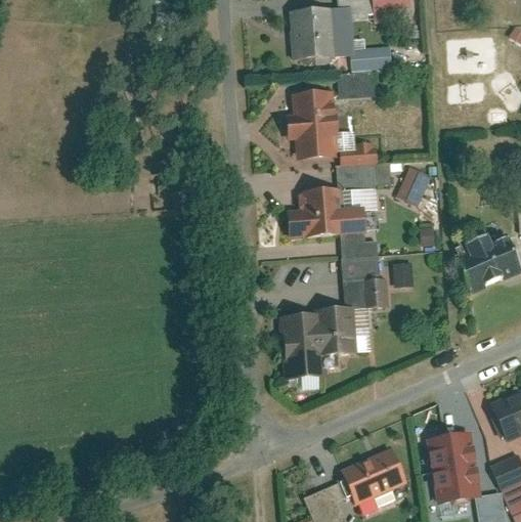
[(339,0),(340,14),(373,11),(374,22),(407,19),(405,0),(339,0)]
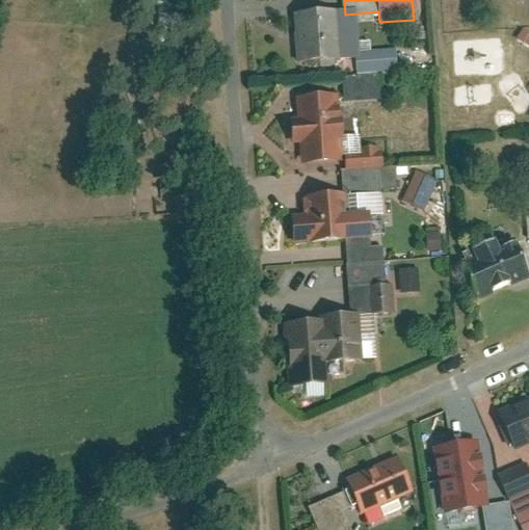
[(335,8),(293,11),(297,62),(339,59),(335,8)]
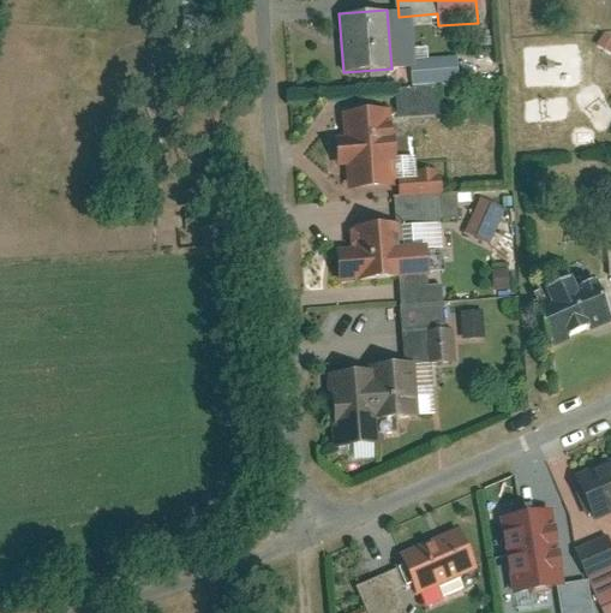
[(457,55),(409,59),(411,82),(460,78),(457,55)]
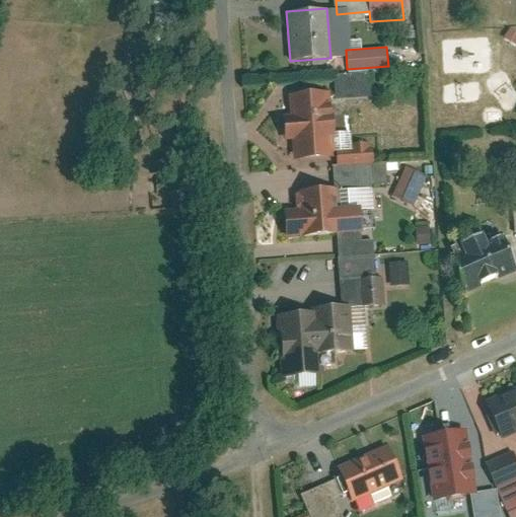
[(334,74),(336,97),(373,94),(372,71),(334,74)]
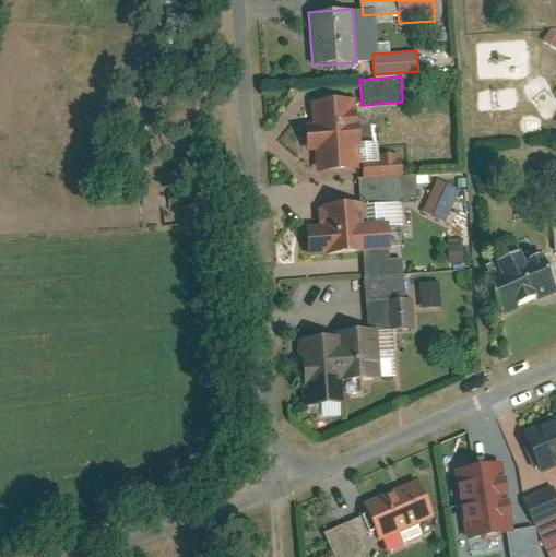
[(354,98),(311,102),(312,118),(305,118),(308,150),(315,149),(317,170),(359,167),(354,98)]
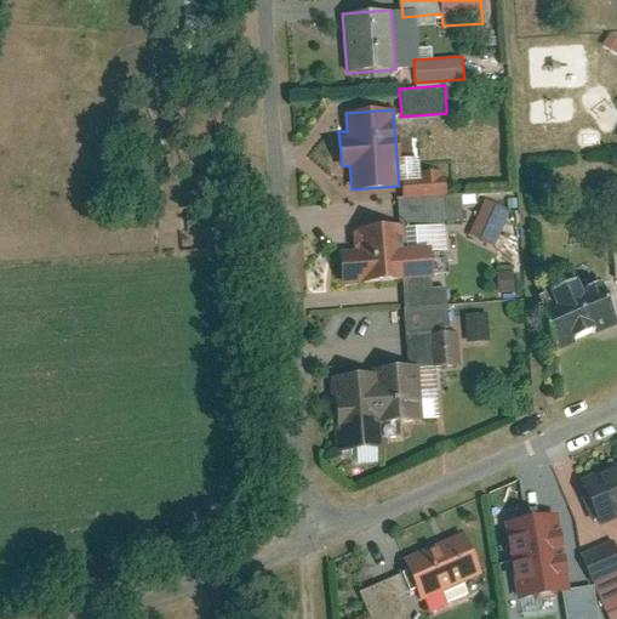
[(443,194),(441,170),(421,171),(422,182),(401,183),(403,197),(443,194)]
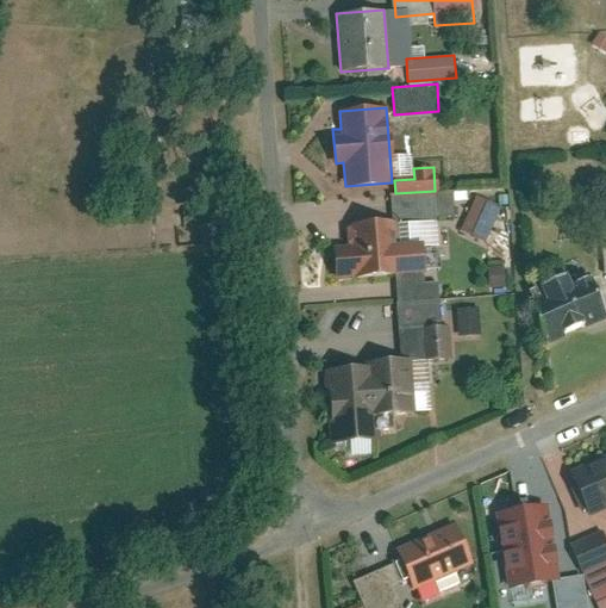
[(435,191),(395,193),(398,219),(437,217),(435,191)]
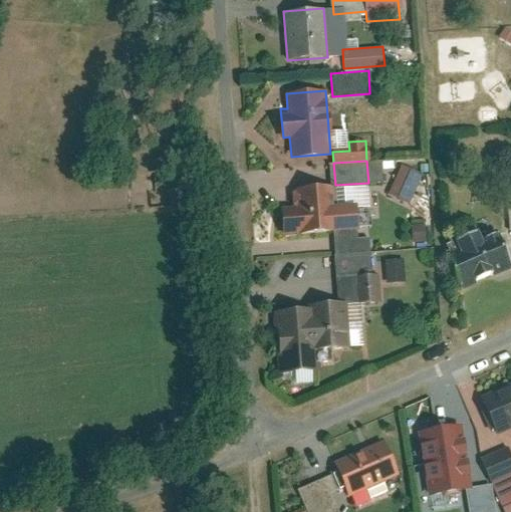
[(422,173),(402,164),(389,193),(409,202),(422,173)]
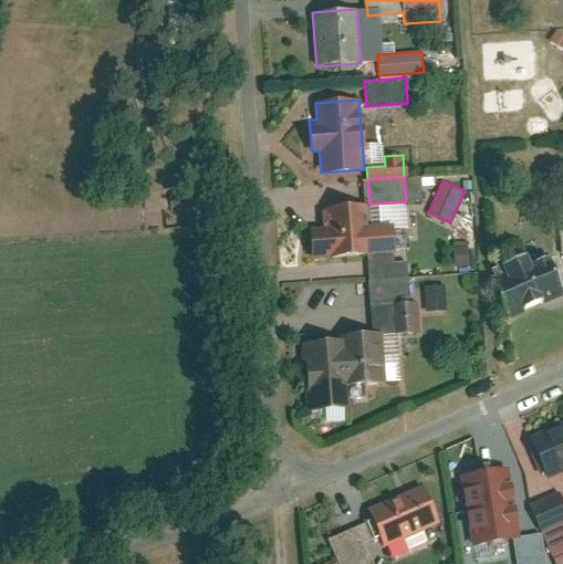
[(367,207),(323,210),(324,229),(312,230),(313,258),(368,254),(395,252),(393,226),(369,228),(367,207)]
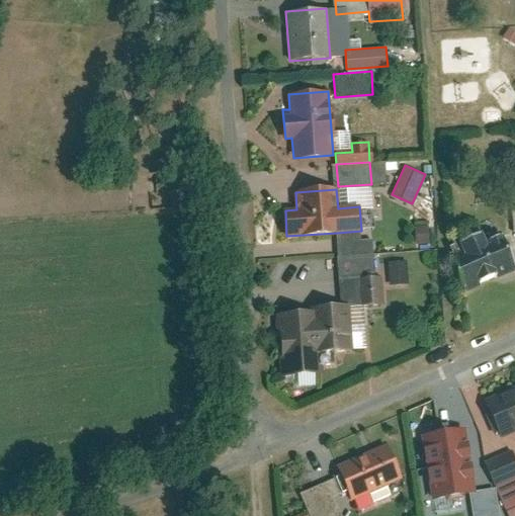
[(337,233),(339,256),(372,254),(371,238),(361,239),(361,231),(337,233)]
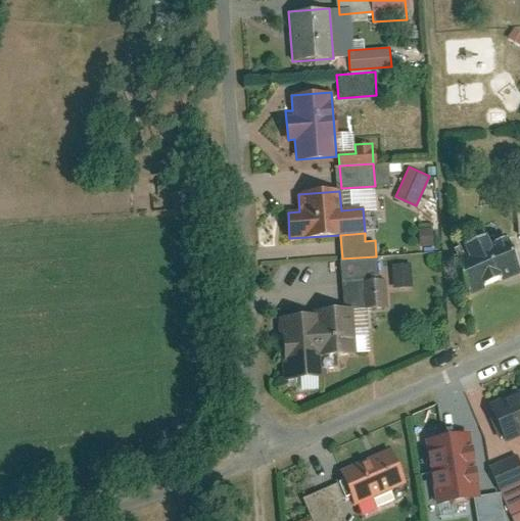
[(468,251),(455,257),(468,290),(519,269),(519,265),(508,235),(490,243),(486,235),(465,244),(468,251)]
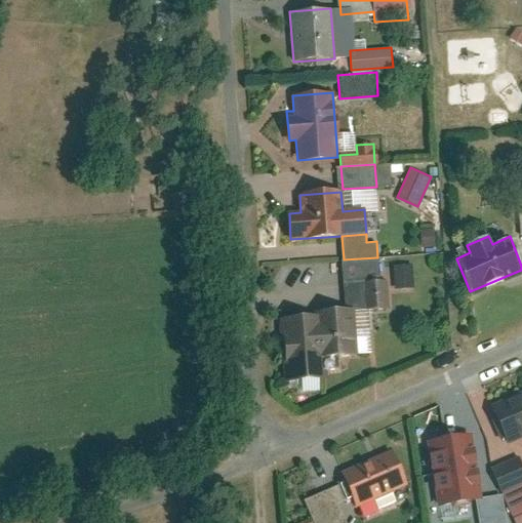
[(377,257),(344,259),(345,280),(366,279),(379,278),(377,257)]
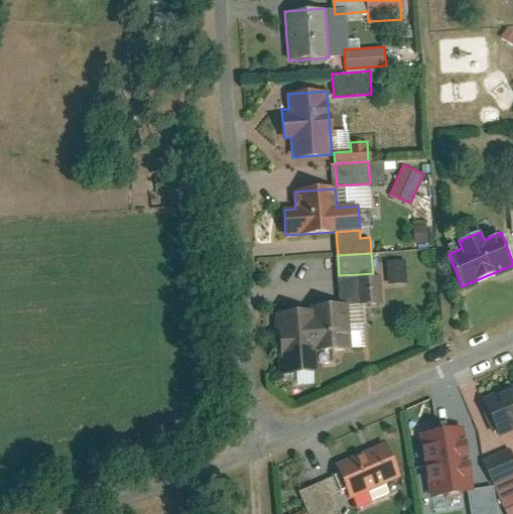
[(405,258),(387,260),(389,283),(407,282),(405,258)]
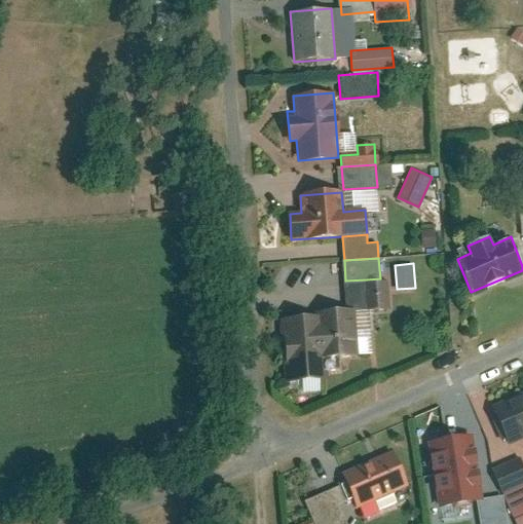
[(369,307),(387,305),(385,277),(380,278),(367,279),(369,307)]
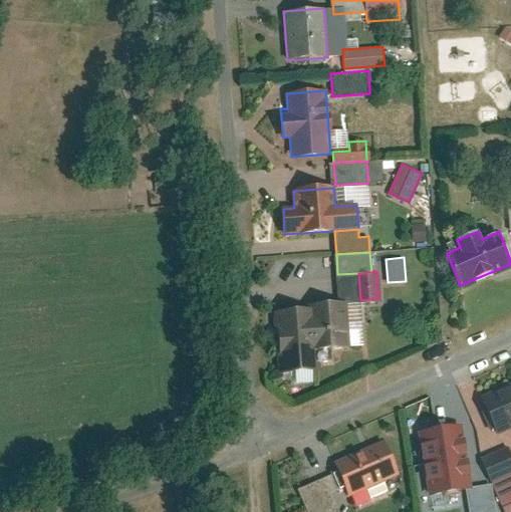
[(347,346),(344,299),(310,302),(311,306),(314,348),(347,346)]
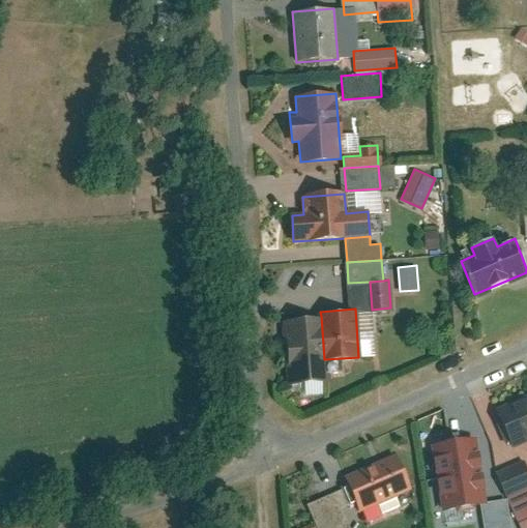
[(321,316),(282,319),(286,381),(325,378),(324,359),(321,316)]
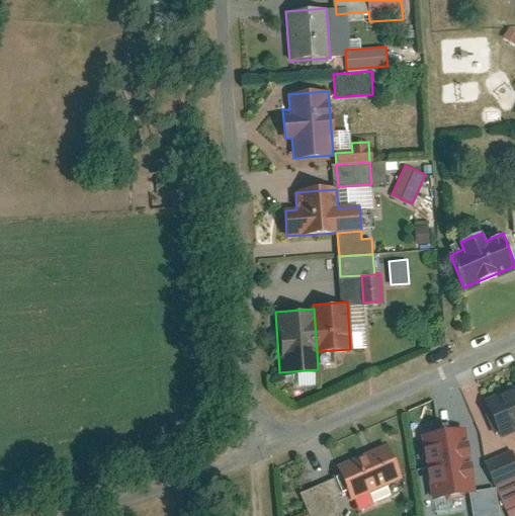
[(514,385),(485,398),(499,434),(514,427),(514,385)]
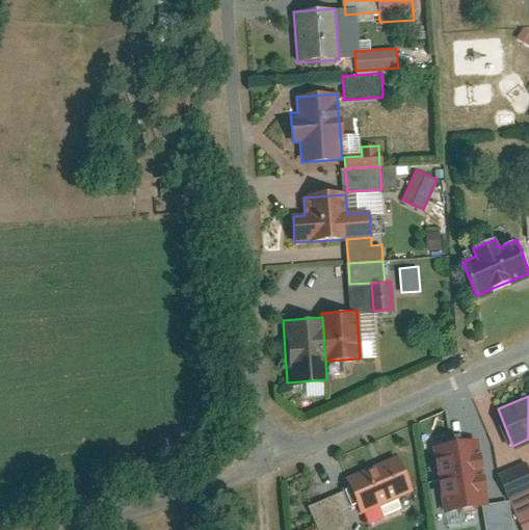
[(438,481),(477,474),(472,442),(460,444),(460,442),(445,444),(446,447),(431,449),(438,481)]
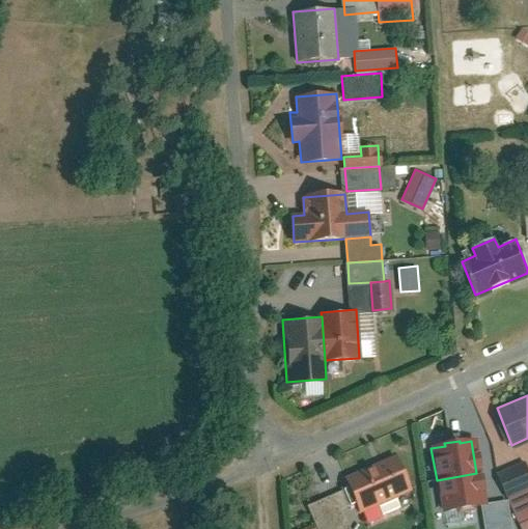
[(394,454),(345,476),(350,485),(355,499),(360,510),(409,489),(394,454)]
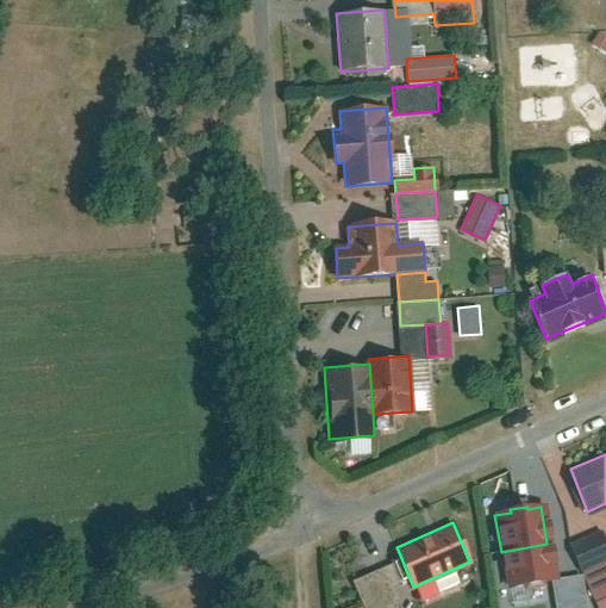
[(605,531),(605,527),(569,541),(580,568),(605,557),(605,531)]
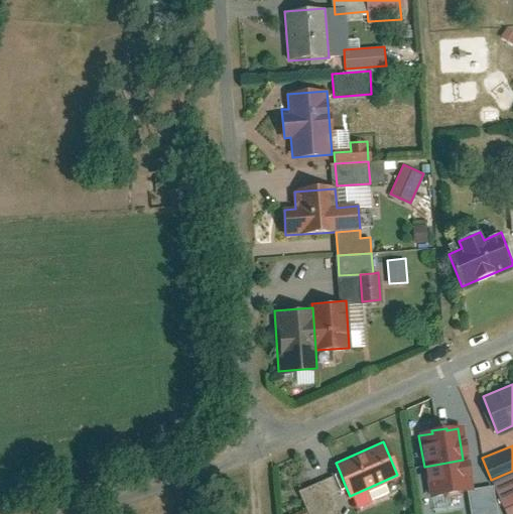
[(468,490),(463,460),(424,467),(428,496),(441,494),(442,497),(458,495),(457,492),(464,491),(468,490)]
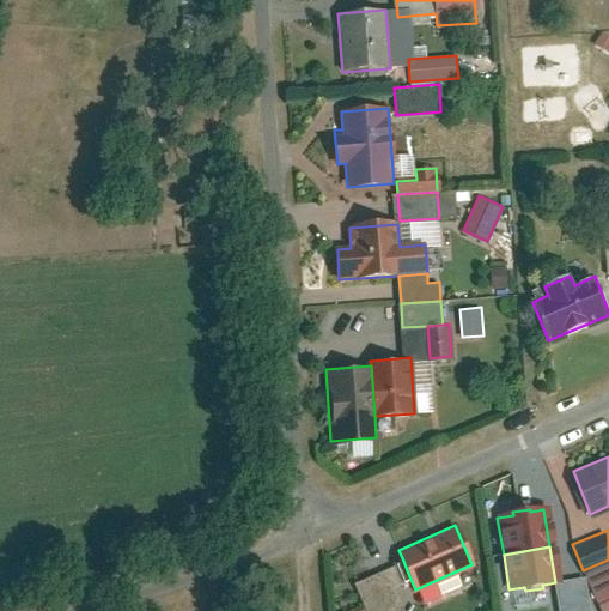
[(596,605),(608,599),(608,560),(583,570),(596,605)]
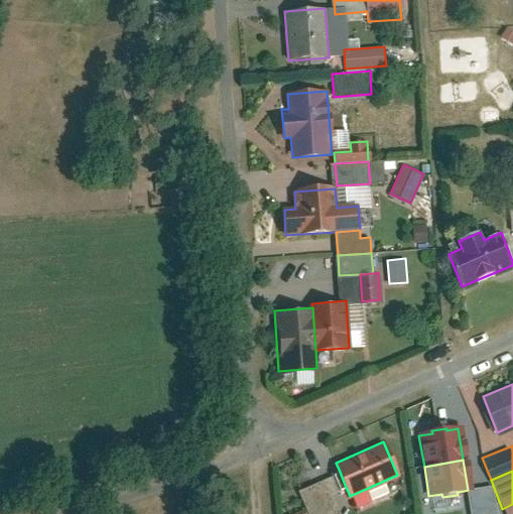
[(340,472),(298,489),(306,507),(309,513),(337,513),(341,512),(332,491),(345,485),(340,472)]
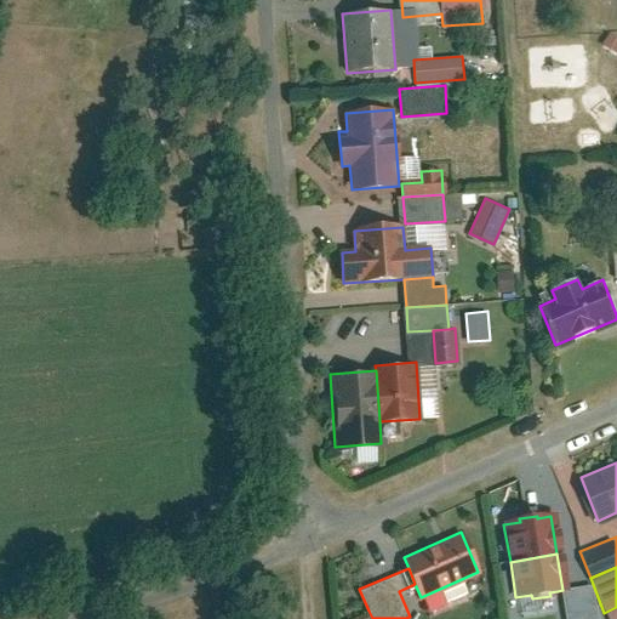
[(594,618),(589,586),(573,589),(578,618),(594,618)]
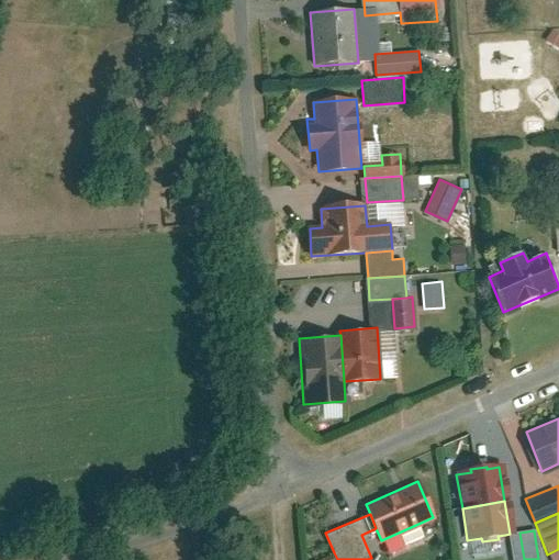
[(524,559),(520,533),(510,534),(505,535),(509,559),(524,559)]
